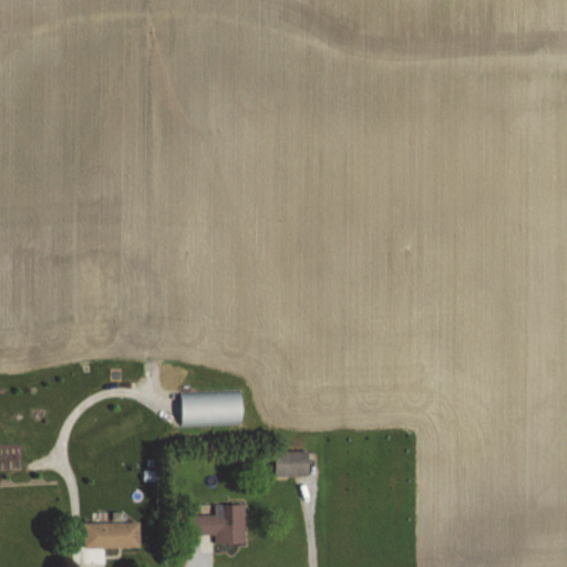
[(181,426),(241,425),(240,391),(181,392),(181,426)]
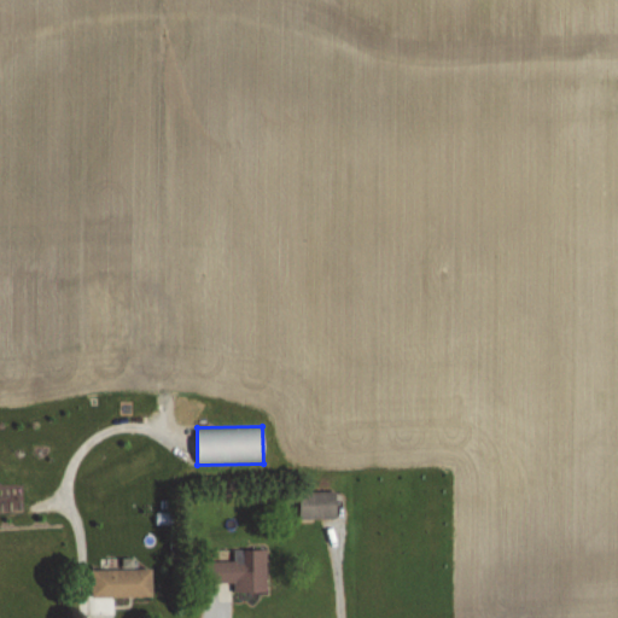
[(299,519),(336,519),(336,494),(299,494),(299,519)]
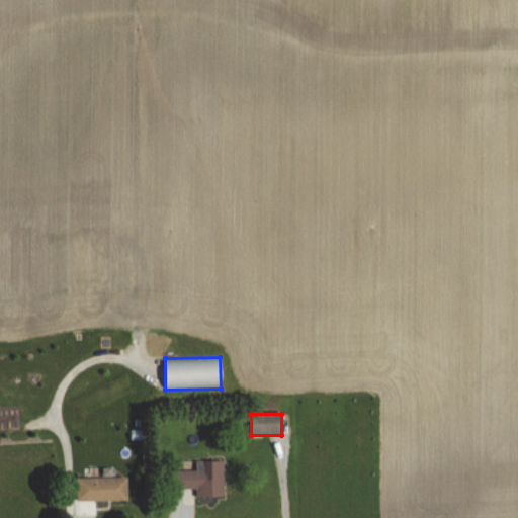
[(195,498),(224,498),(224,461),(195,461),(195,471),(173,471),(173,489),(195,489),(195,498)]
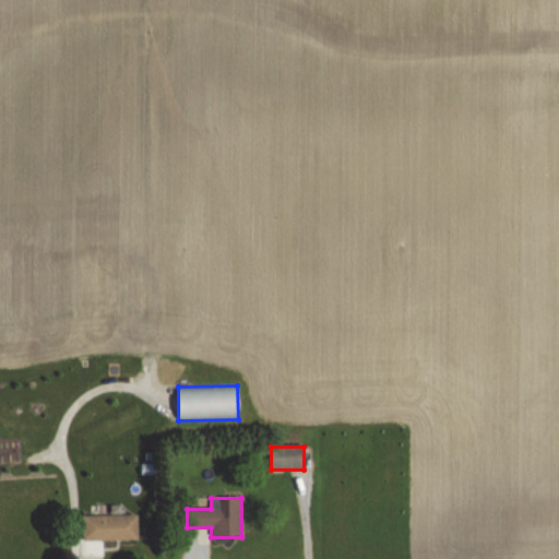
[(82,542),(137,542),(137,515),(82,515),(82,542)]
